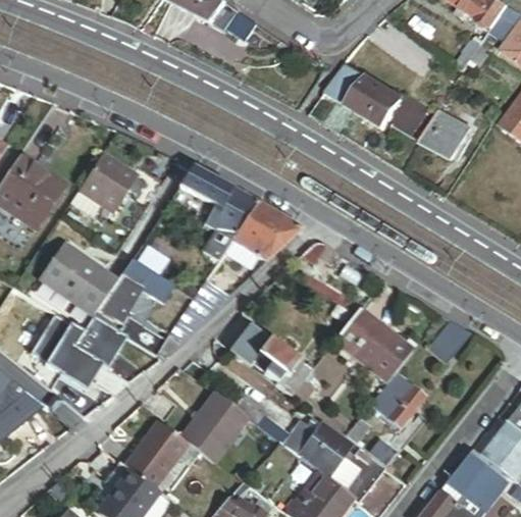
[(227,2),(224,0),(179,0),(213,22),(227,2)]
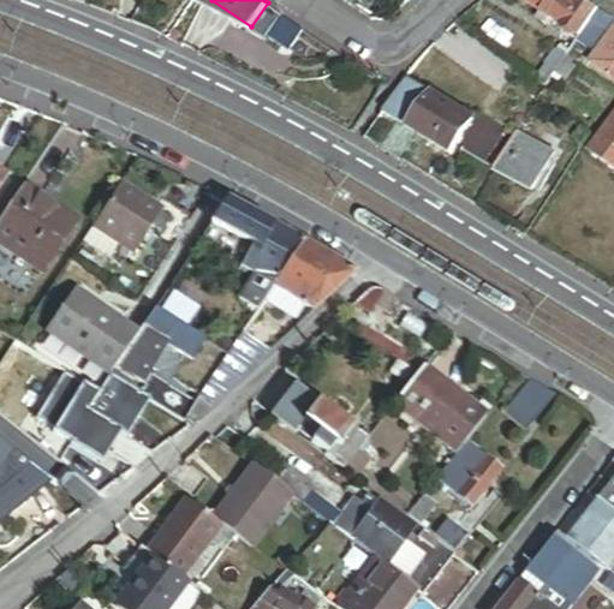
[(534,0),(568,22),(580,0),(534,0)]
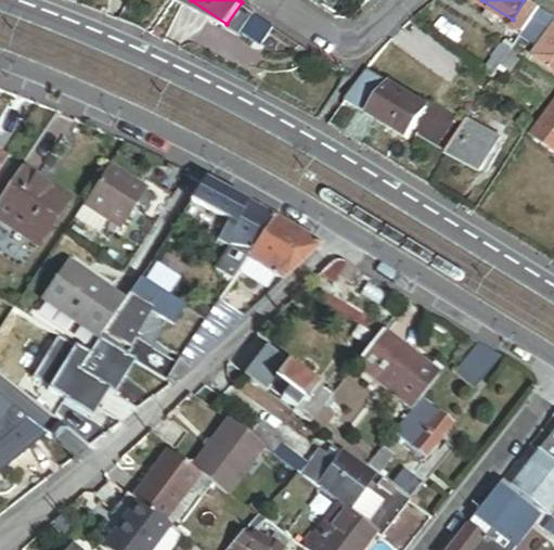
[(524,26),(540,2),(537,0),(524,0),(513,20),(524,26)]
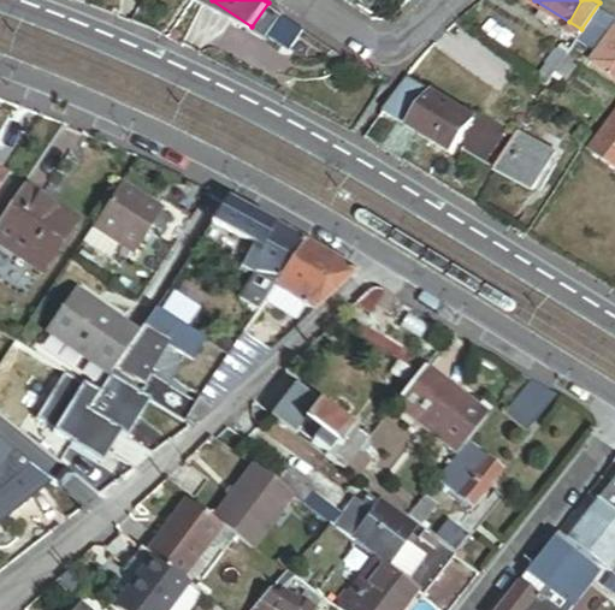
[(614,10),(599,3),(581,29),(578,34),(599,47),(614,23),(614,10)]
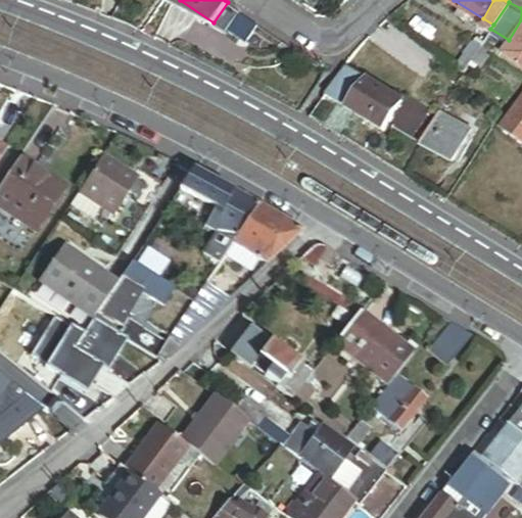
[(248,39),(259,24),(241,10),(230,27),(248,39)]
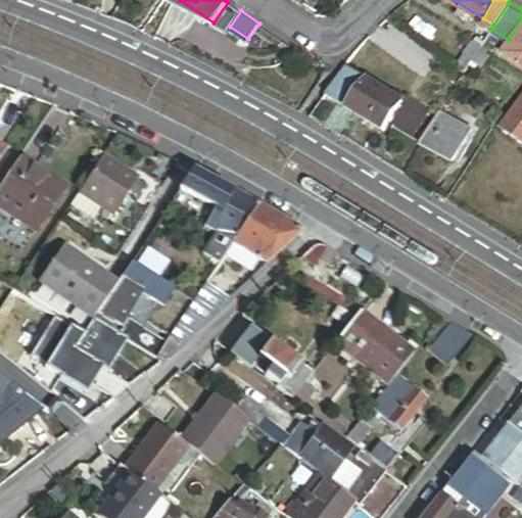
[(521,19),(509,40),(505,46),(521,57),(521,19)]
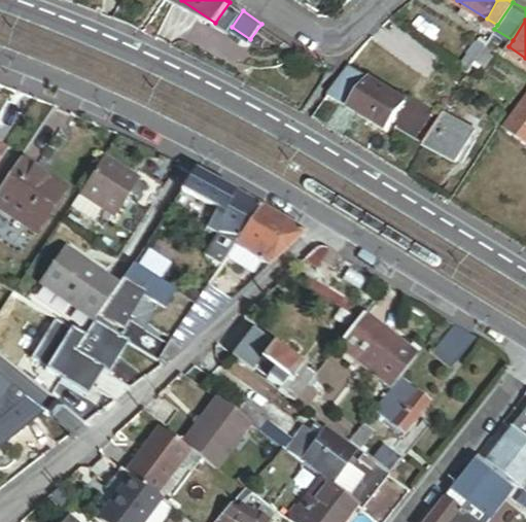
[(484,43),(489,37),(479,31),(467,48),(478,55),(482,47),(484,43)]
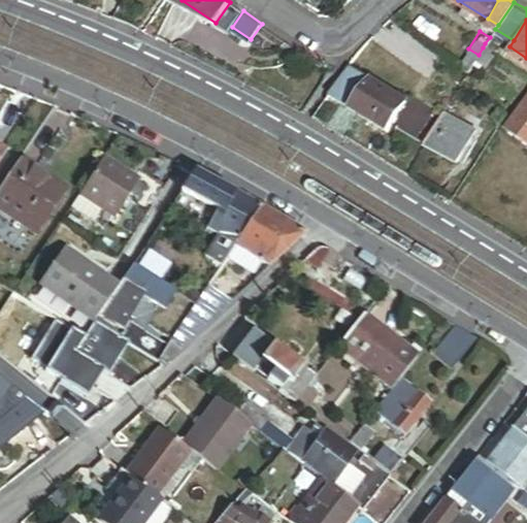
[(488,51),(483,47),(479,55),(472,63),(478,66),(481,62),(484,64),(492,53),(488,51)]
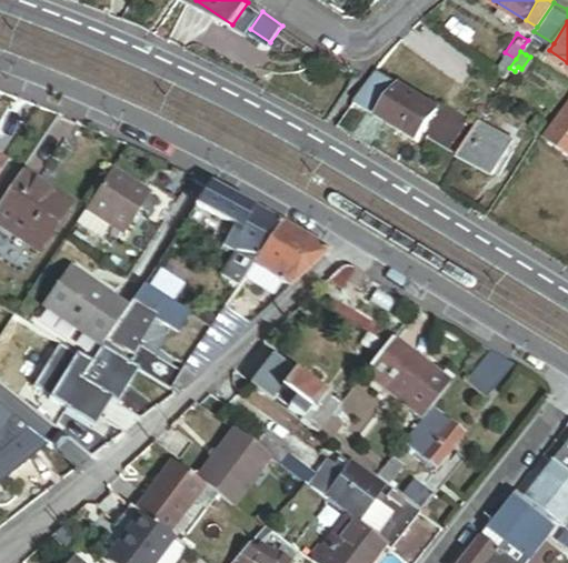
[(516,59),(505,52),(494,70),(504,77),(509,68),(516,59)]
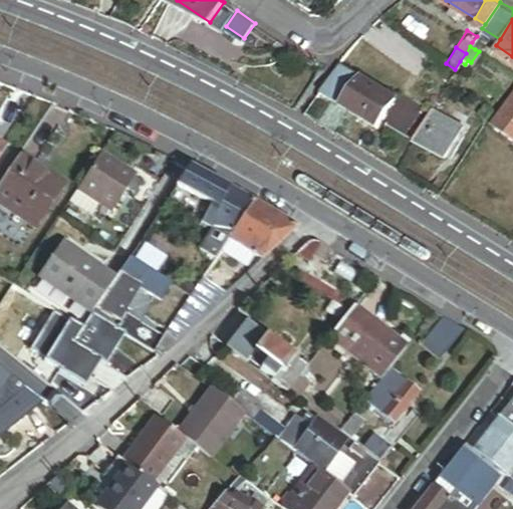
[(359,72),(338,59),(319,89),(332,97),(340,103),(359,72)]
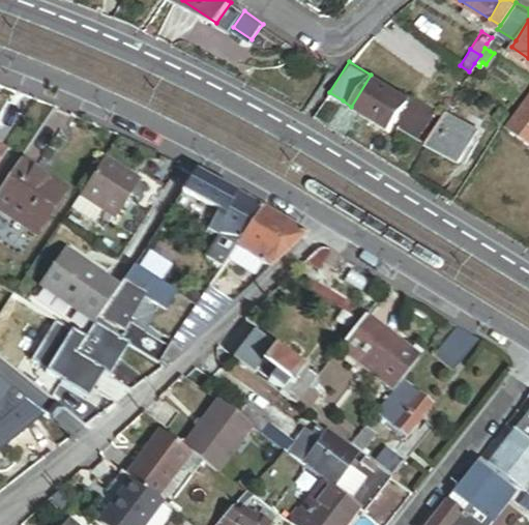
[(351,107),(359,111),(388,129),(408,98),(371,75),(351,107)]
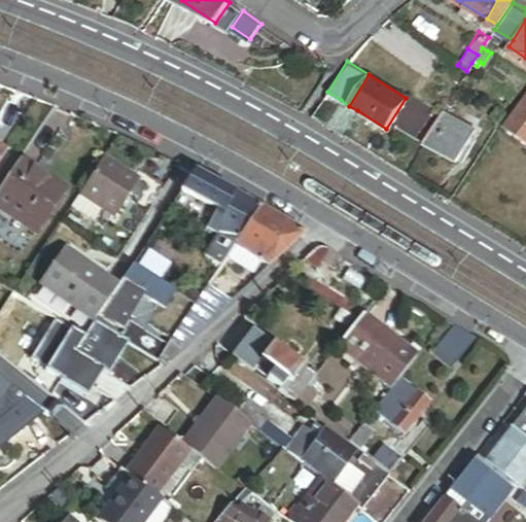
[(525,97),(505,129),(525,141),(525,97)]
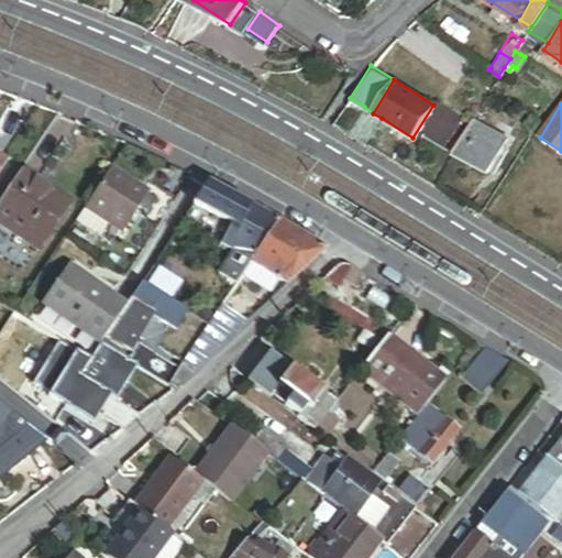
[(349,132),(365,143),(382,118),(373,113),(364,107),(349,132)]
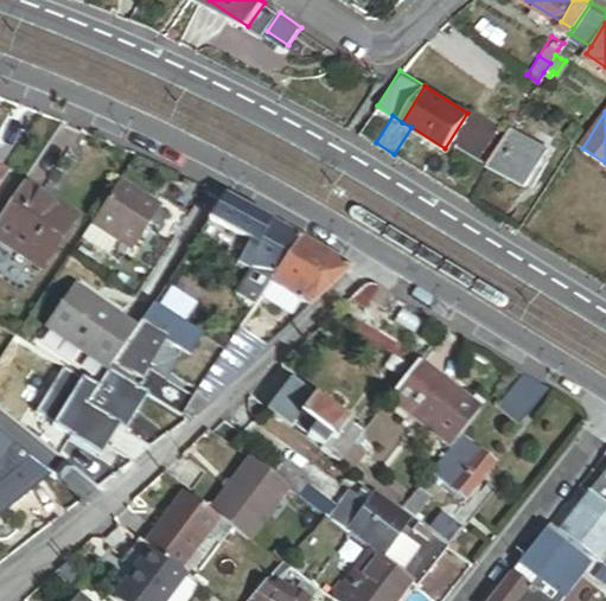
[(544,148),(509,127),(486,165),(523,185),(544,148)]
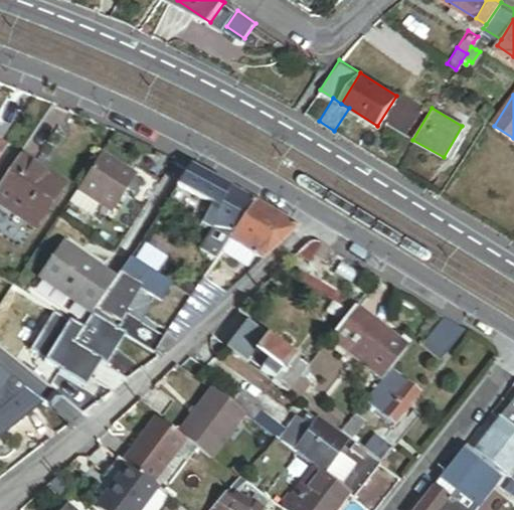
[(136,173),(103,151),(70,199),(92,212),(99,200),(112,209),(136,173)]
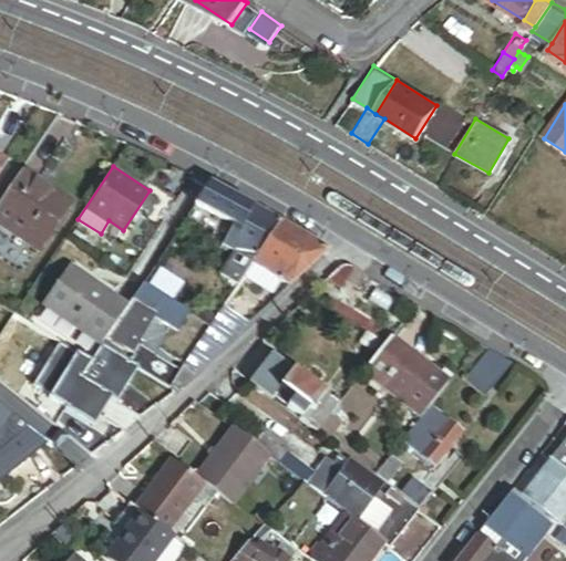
[(0,217),(41,243),(70,200),(22,169),(0,203),(0,217)]
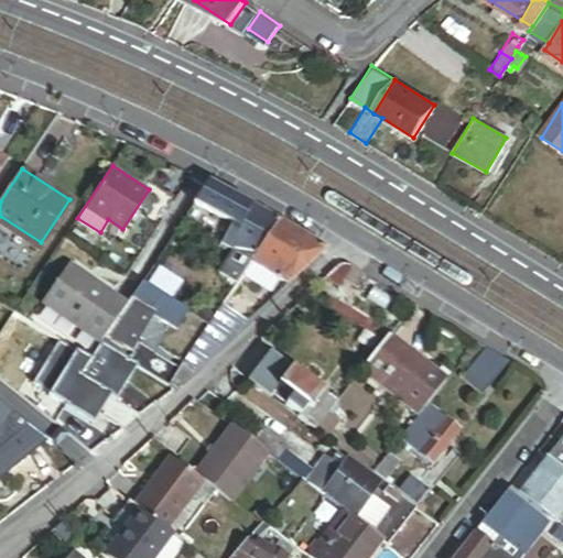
[(252,204),(208,179),(193,201),(205,208),(236,223),(240,227),(252,204)]
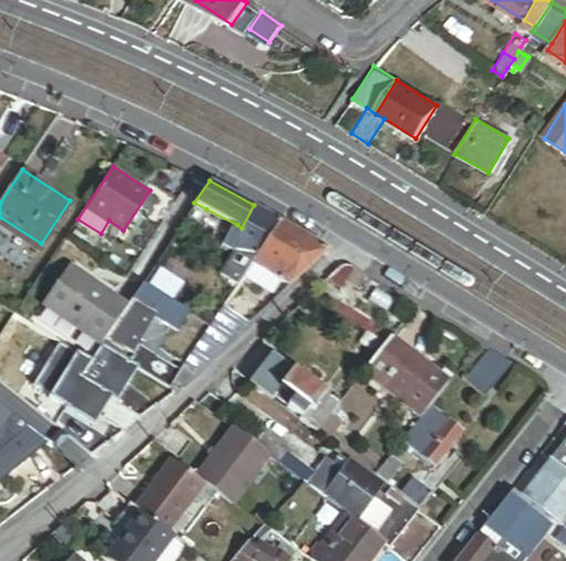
[(177,196),(158,185),(123,240),(142,252),(177,196)]
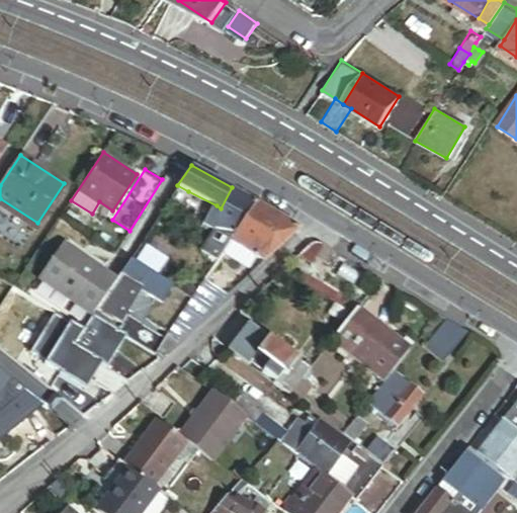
[(258,200),(232,187),(221,208),(213,223),(234,235),(258,200)]
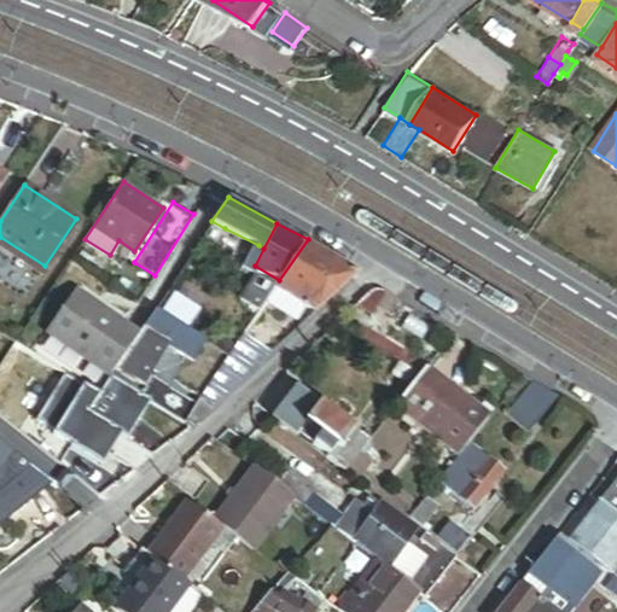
[(358,270),(308,239),(279,280),(278,281),(316,308),(349,279),(358,270)]
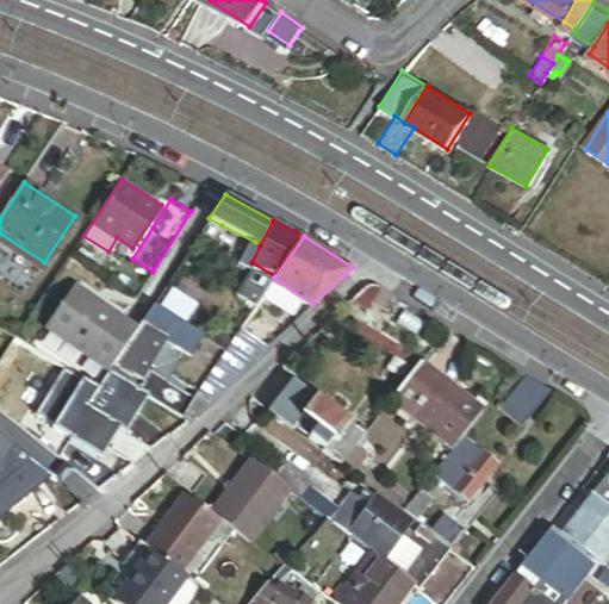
[(252,262),(260,246),(255,242),(241,266),(253,272),(237,294),(255,305),(256,304),(274,278),(275,276),(252,262)]
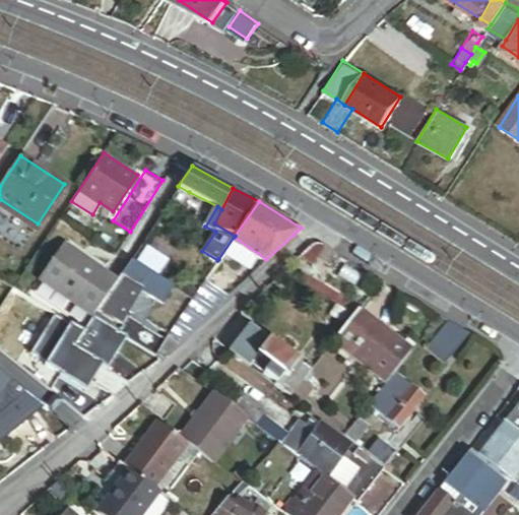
[(117,279),(62,242),(38,278),(92,316),(92,315),(94,313),(117,279)]
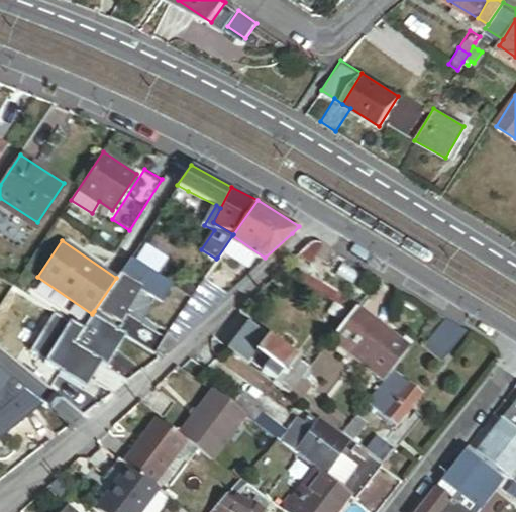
[(327,262),(334,249),(322,241),(315,253),(327,262)]
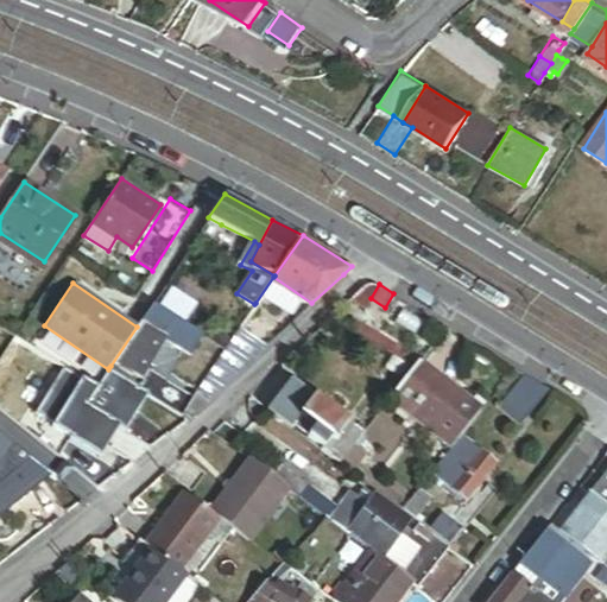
[(201,333),(153,302),(143,319),(164,334),(162,337),(188,354),(201,333)]
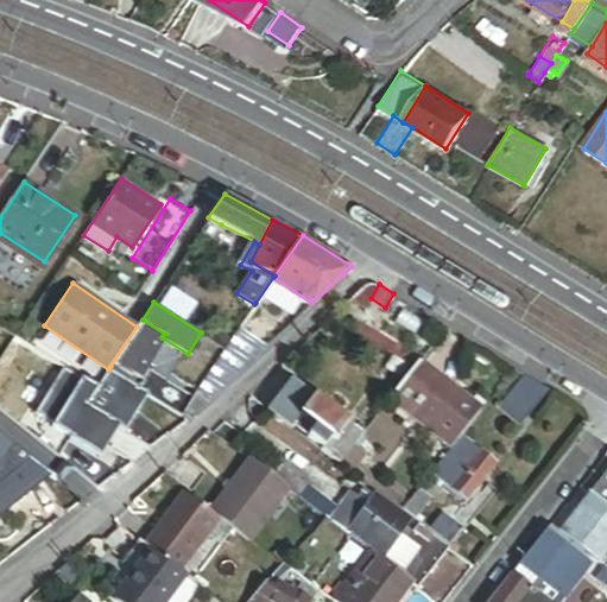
[(271,312),(255,303),(254,304),(241,324),(255,335),(271,312)]
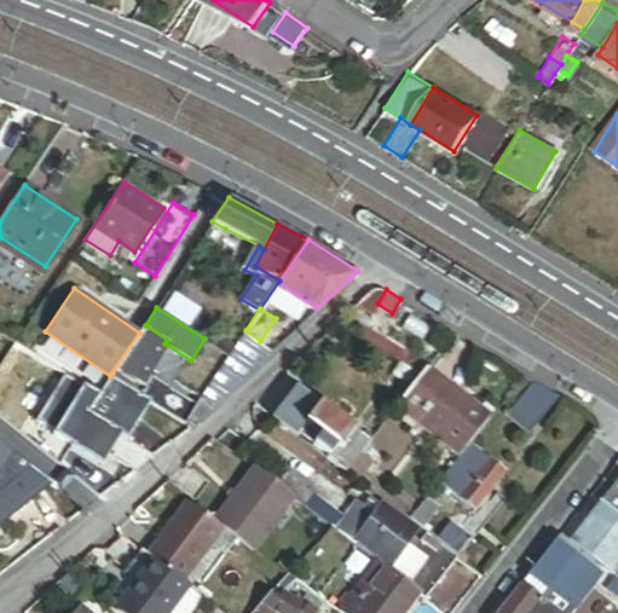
[(167,340),(145,325),(139,333),(113,372),(134,388),(138,383),(146,370),(165,343),(167,340)]
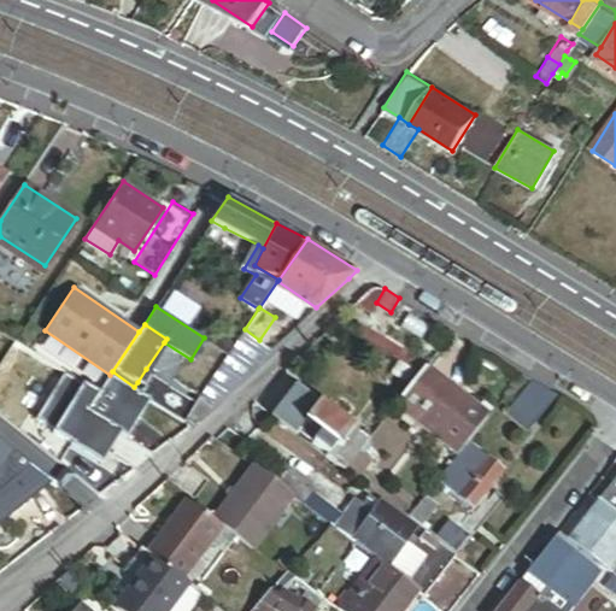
[(259,340),(245,329),(235,344),(228,353),(201,392),(212,404),(271,348),(259,340)]
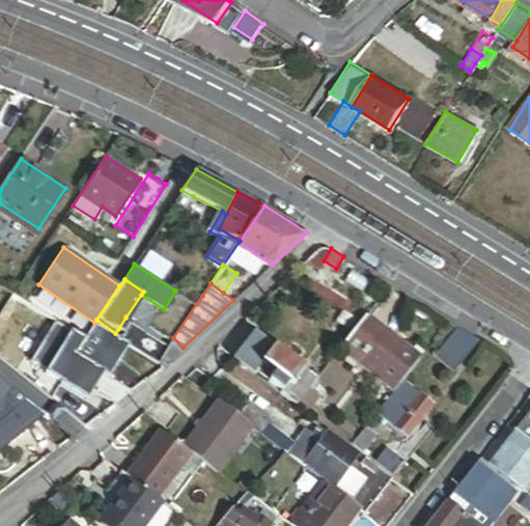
[(196,304),(202,296),(193,289),(188,299),(196,304)]
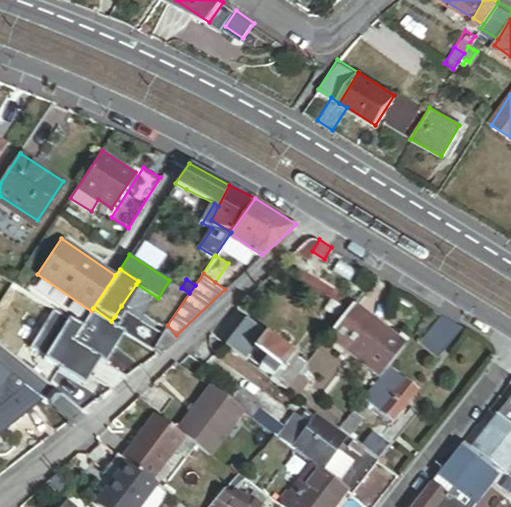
[(82,326),(35,297),(20,321),(68,348),(58,362),(88,382),(124,330),(111,322),(91,310),(91,311),(82,326)]
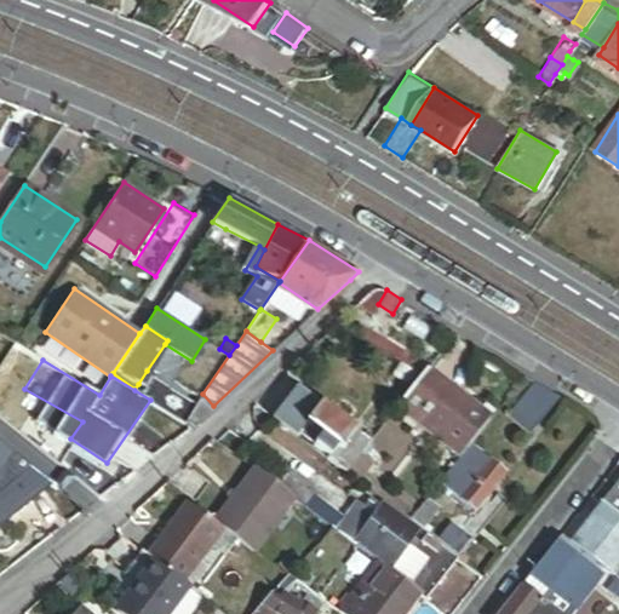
[(465,399),(430,368),(399,406),(435,435),(465,399)]
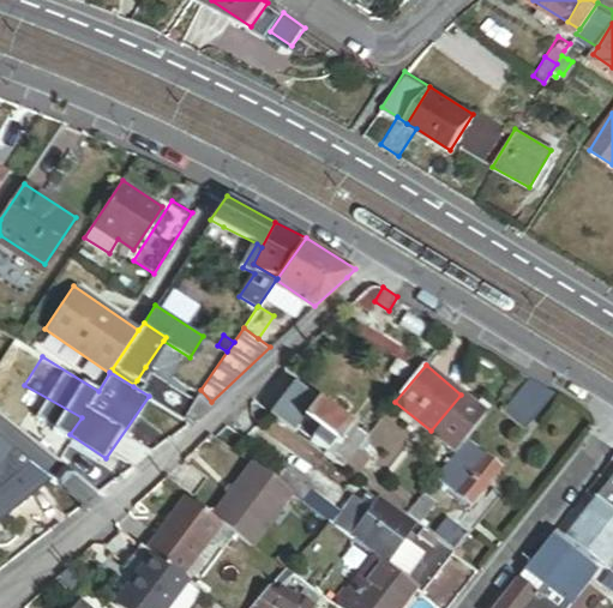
[(137,386),(133,385),(133,386),(149,396),(186,417),(198,398),(145,367),(137,380),(139,383),(137,386)]
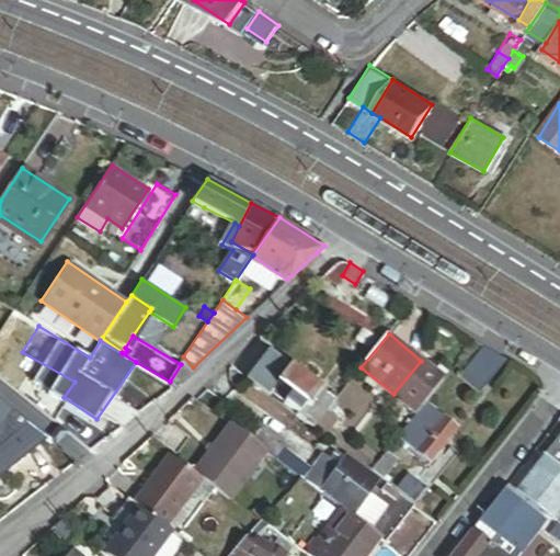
[(507,360),(475,339),(458,360),(492,379),(507,360)]
